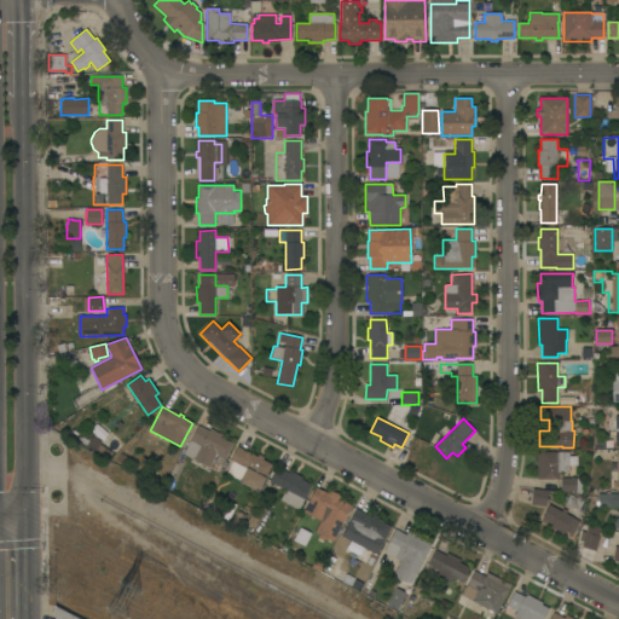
[(208,432),(210,429),(224,435),(223,438),(232,444),(225,458),(226,460),(223,466),(214,462),(218,455),(217,453),(209,468),(208,467),(208,468),(202,464),(183,453),(197,426),(208,432)]
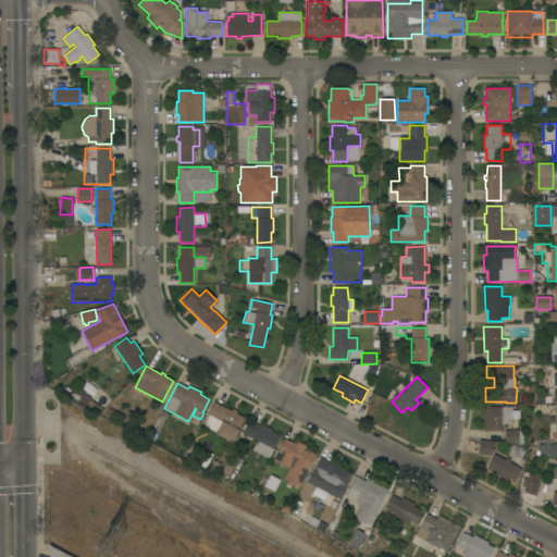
[(232,411),(233,409),(237,411),(236,413),(245,418),(232,443),(215,434),(218,431),(205,424),(210,416),(207,413),(213,401),(232,411)]
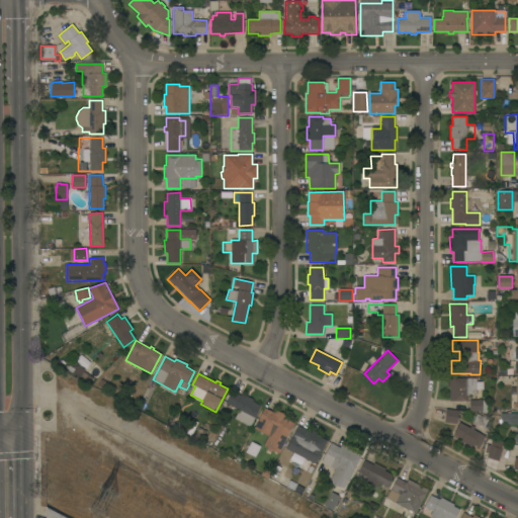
[(449,378),(477,377),(477,381),(483,381),(483,393),(477,393),(477,394),(466,395),(466,401),(449,401),(449,378)]
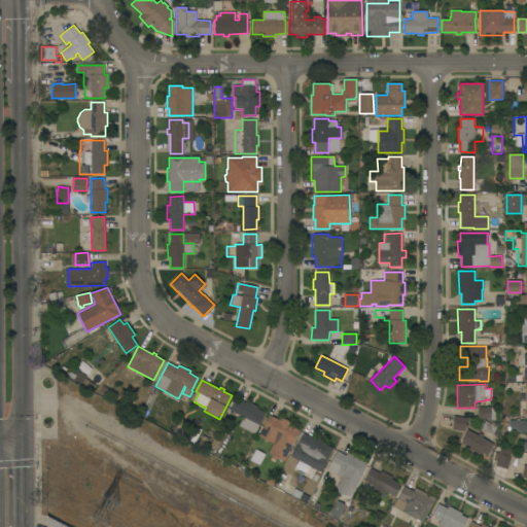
[(239,415),(230,410),(236,397),(245,402),(246,400),(257,406),(256,409),(265,413),(254,434),(239,426),(243,417),(239,415)]
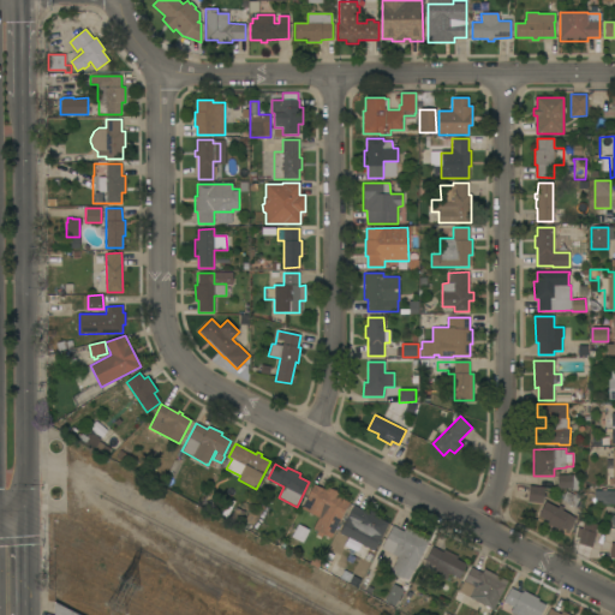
[(557,475),(572,475),(573,488),(557,489),(557,475)]
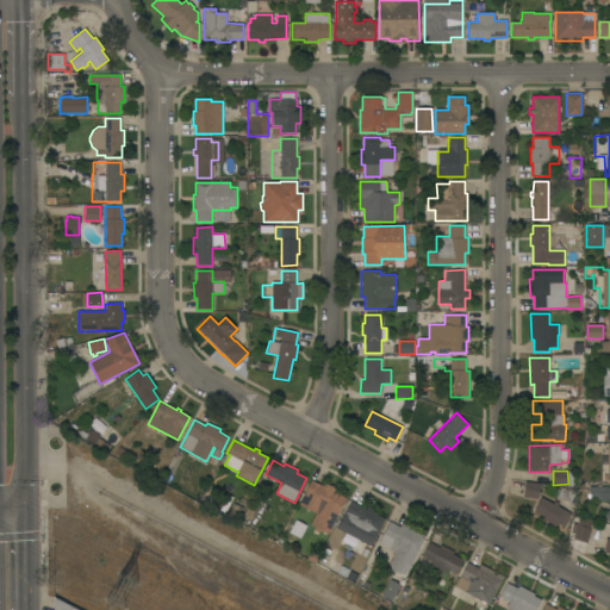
[(323,486),(324,483),(328,485),(334,487),(334,489),(337,490),(336,493),(346,498),(328,534),(310,524),(316,512),(299,504),(311,480),(323,486)]
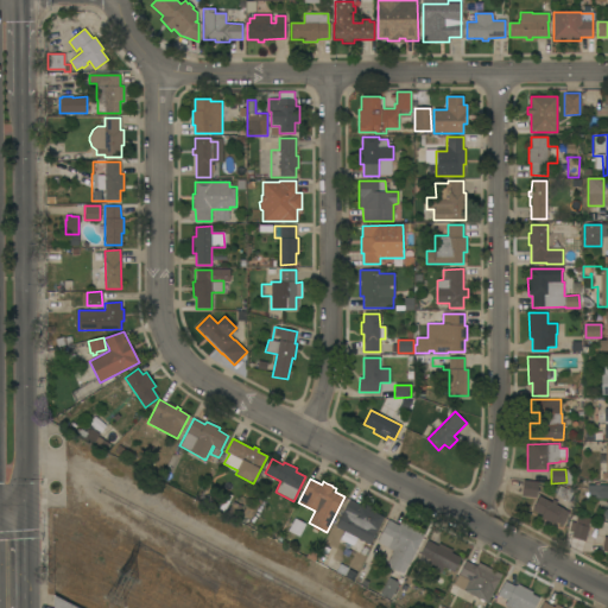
[(538,481),(536,498),(521,495),(524,480),(538,481)]
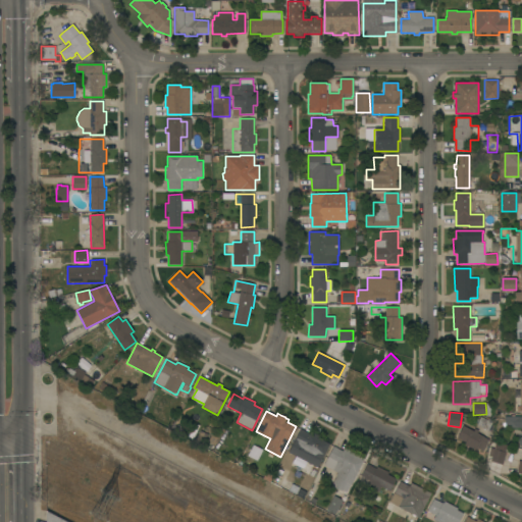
[(521,416),(521,428),(505,428),(505,416),(521,416)]
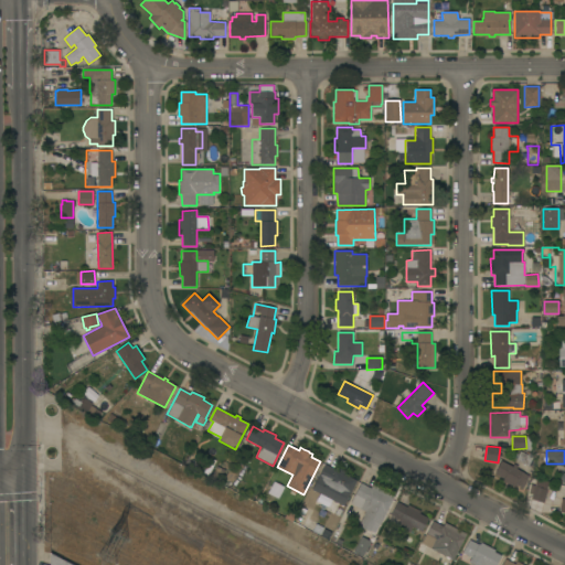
[(535,452),(529,466),(515,460),(520,451),(526,454),(528,451),(535,452)]
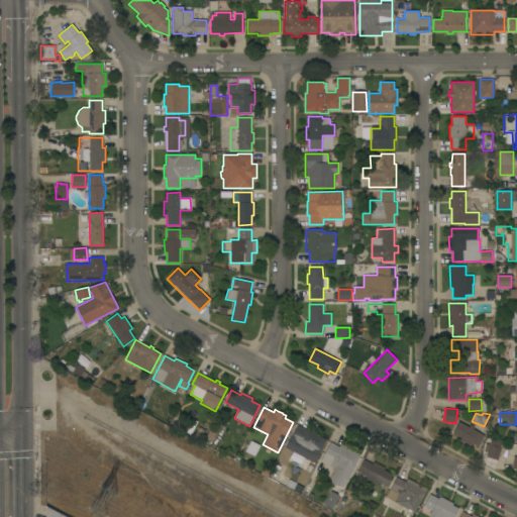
[(469,427),(470,424),(474,426),(473,429),(479,432),(478,432),(484,435),(479,446),(473,443),(471,445),(459,440),(460,438),(452,433),(458,421),(469,427)]
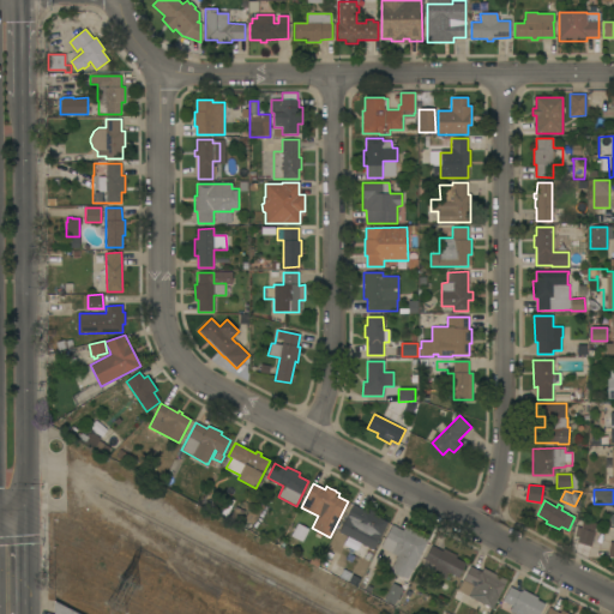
[(353,505),(363,510),(365,507),(378,513),(377,516),(387,523),(373,551),(339,533),(353,505)]
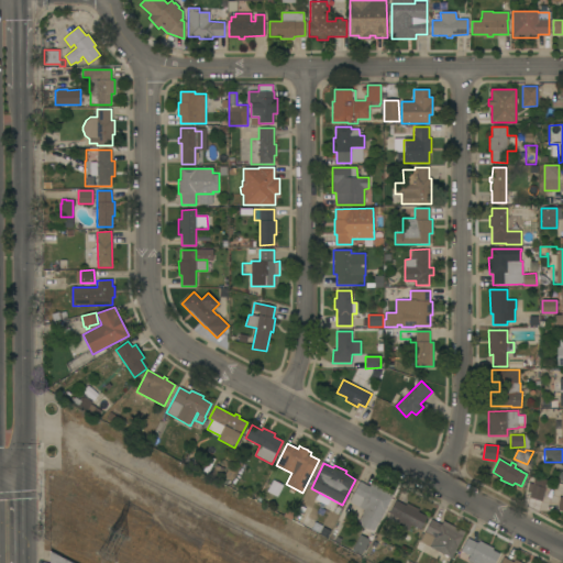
[(288,474),(277,468),(266,492),(276,497),(288,474)]
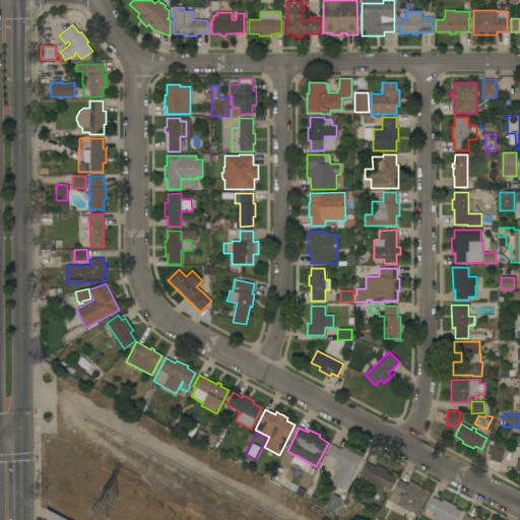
[(491,453),(486,452),(488,447),(492,449),(494,442),(503,444),(501,450),(504,451),(500,463),(489,459),(491,453)]
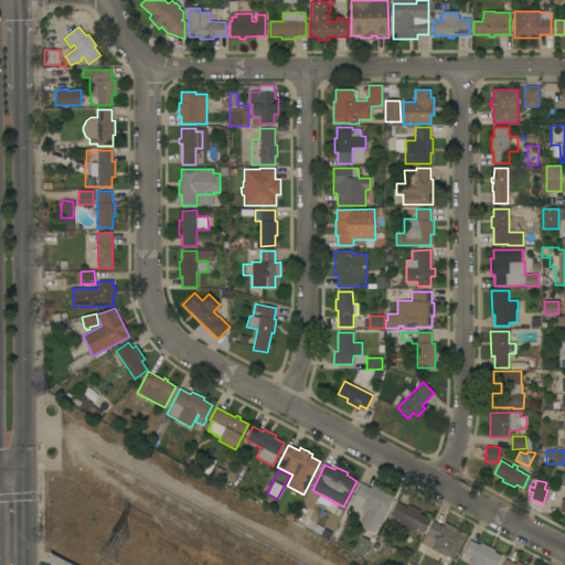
[(352,493),(355,494),(361,483),(371,488),(372,484),(394,496),(380,524),(375,533),(371,531),(370,532),(359,526),(364,515),(363,514),(364,511),(355,507),(336,545),(329,541),(352,493)]
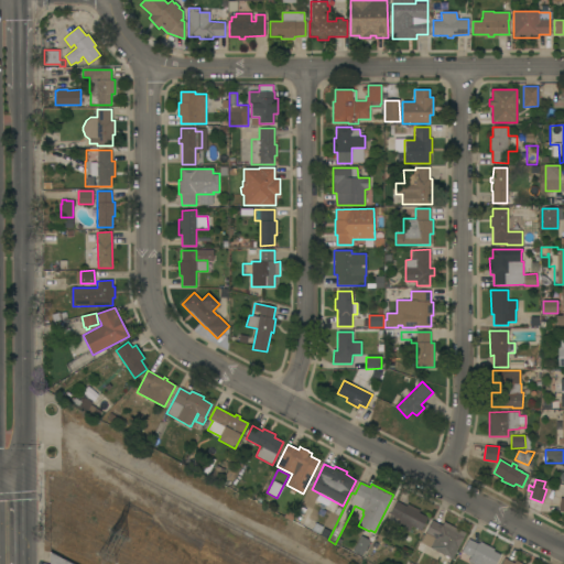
[(421,531),(411,525),(409,531),(397,525),(399,521),(392,518),(393,516),(390,513),(397,501),(407,506),(408,503),(420,510),(419,512),(427,518),(421,531)]
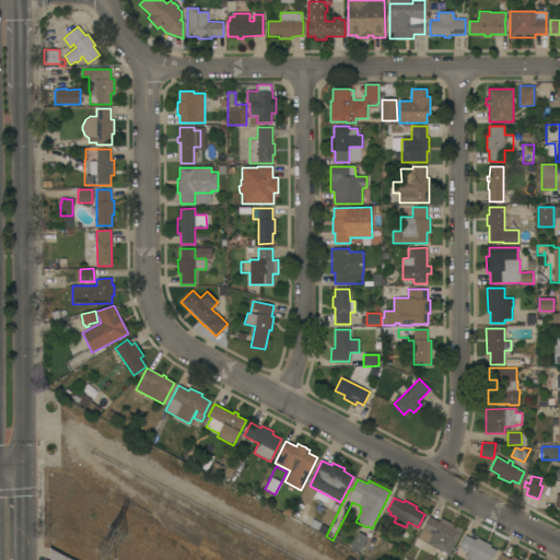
[(305,510),(306,511),(308,505),(314,509),(314,510),(313,512),(312,512),(312,513),(315,515),(311,525),(301,521),(305,510)]
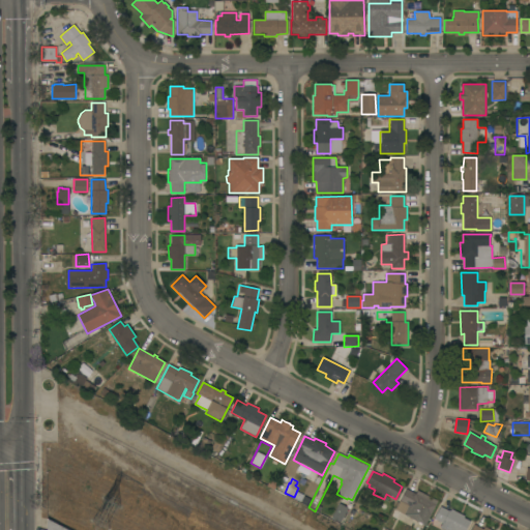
[(404,514),(395,509),(406,489),(415,494),(417,490),(438,501),(424,526),(404,514)]
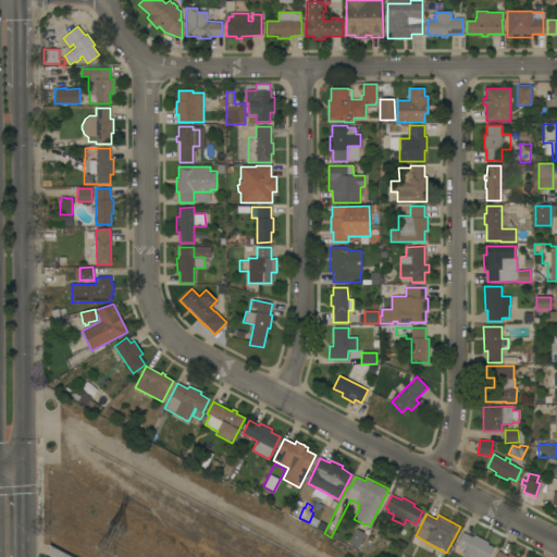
[(363,533),(367,528),(370,529),(368,534),(366,534),(357,549),(348,544),(356,529),(363,533)]
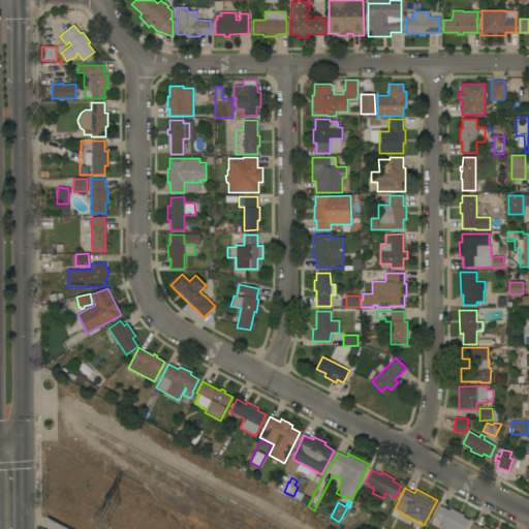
[(453,512),(454,510),(463,516),(462,517),(469,521),(465,528),(438,528),(429,524),(439,505),(453,512)]
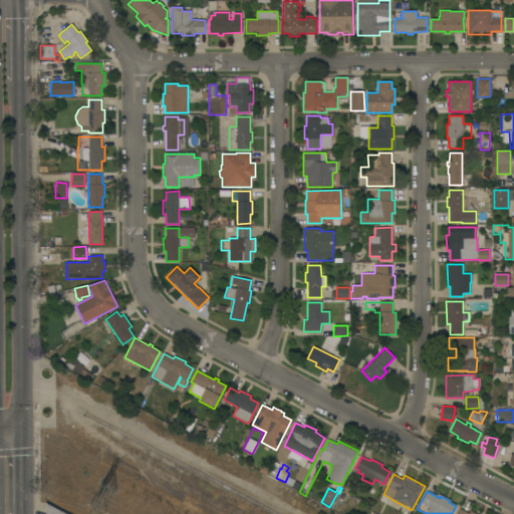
[(65,513),(45,513),(45,503),(65,513)]
